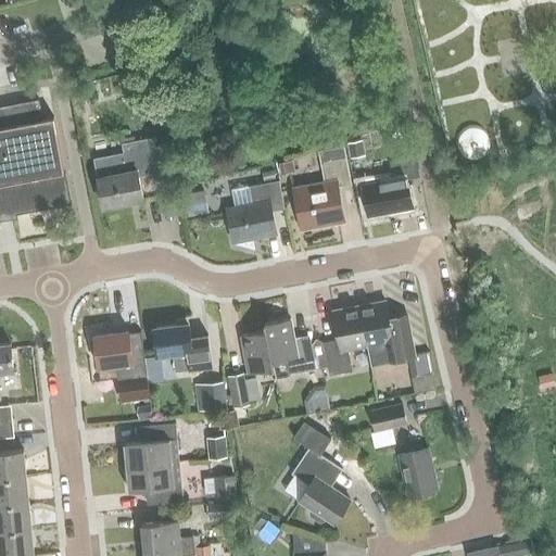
[(0,211),(12,210),(13,215),(71,203),(64,171),(63,171),(53,116),(42,118),(38,99),(0,105),(0,211)]
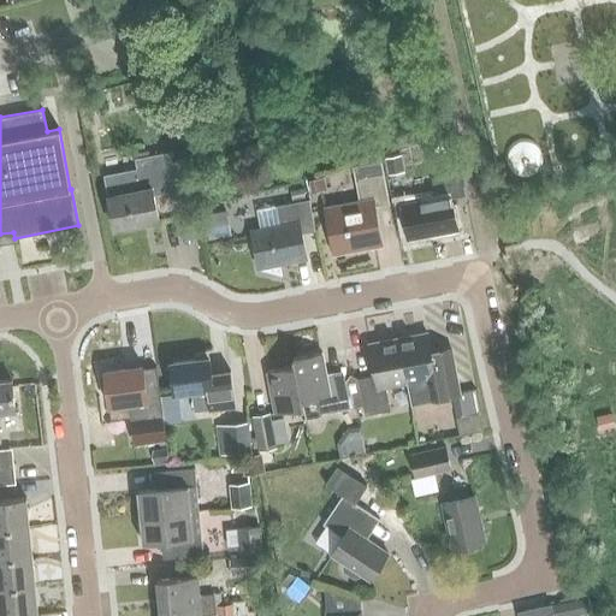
[(134,159),(141,190),(107,196),(114,230),(158,221),(153,195),(170,193),(171,199),(191,195),(183,149),(134,159)]
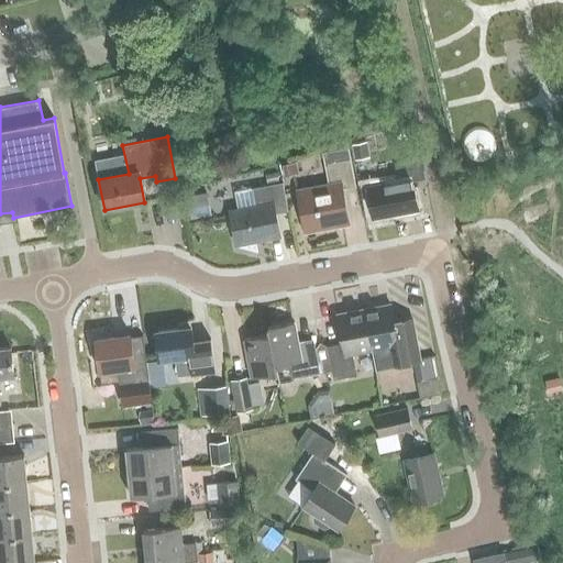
[(322,153),(324,164),(328,184),(296,190),(304,233),(349,224),(342,189),(355,187),(348,147),(322,153)]
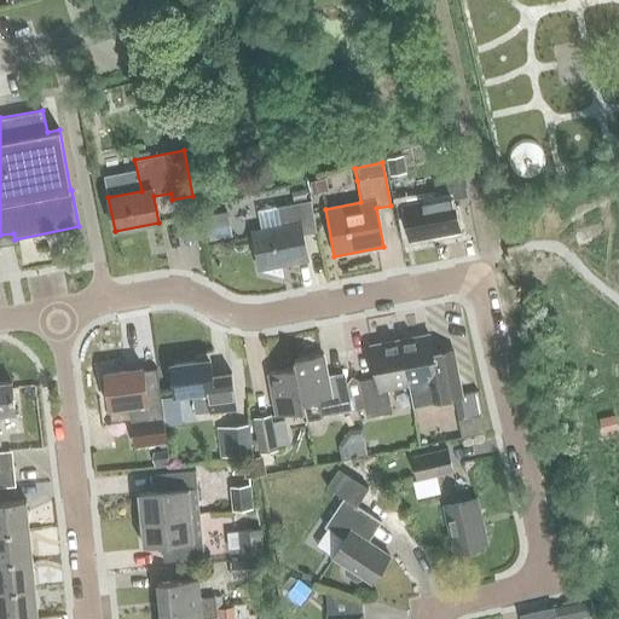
[(455,207),(468,204),(462,179),(434,184),(437,198),(404,206),(411,242),(460,232),(455,207)]
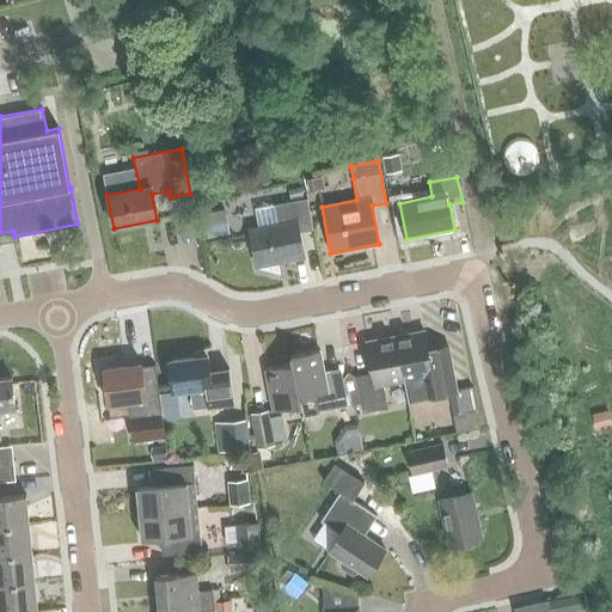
[(299,232),(312,230),(307,199),(274,204),(277,224),(249,228),(256,267),(304,258),(299,232)]
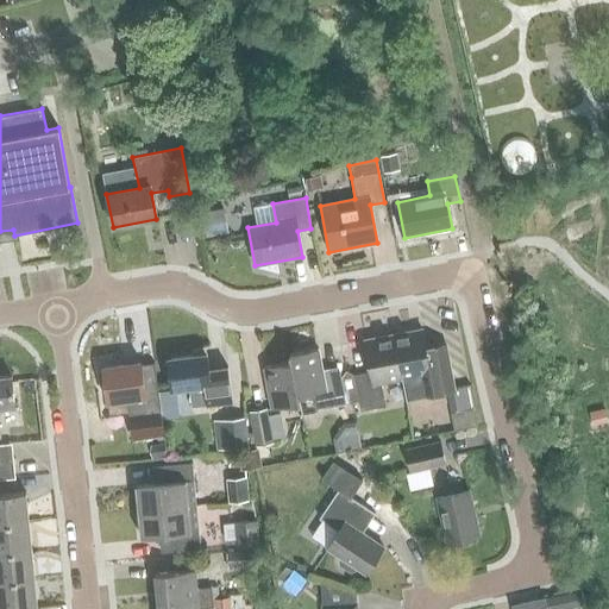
[(206,237),(228,232),(223,208),(201,213),(206,237)]
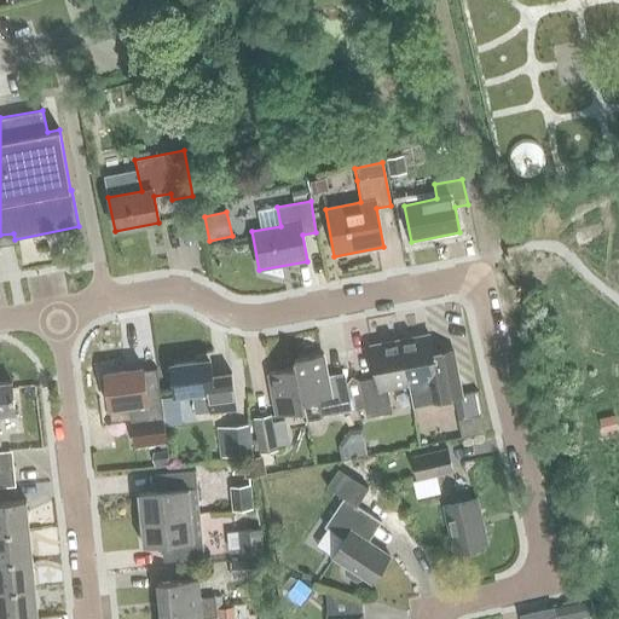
[(455,399),(458,420),(478,416),(473,392),(462,394),(453,350),(433,354),(429,335),(400,340),(409,386),(414,408),(455,399)]
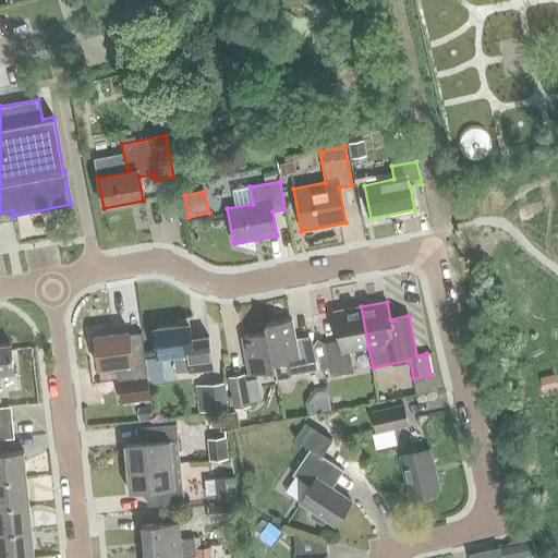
[(350,351),(368,348),(361,306),(335,312),(340,341),(325,343),(330,376),(353,372),(350,351)]
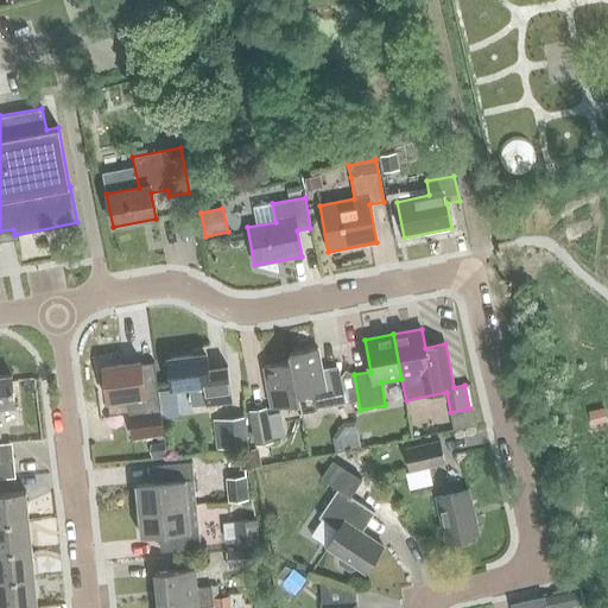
[(290,354),(299,403),(301,403),(302,415),(314,412),(318,409),(346,404),(341,377),(324,379),(318,348),(290,354)]
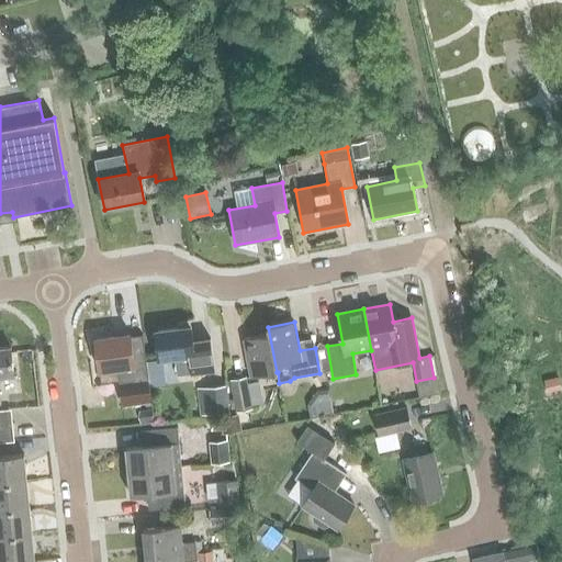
[(190,327),(154,332),(157,360),(173,358),(176,377),(213,372),(210,339),(191,341),(190,327)]
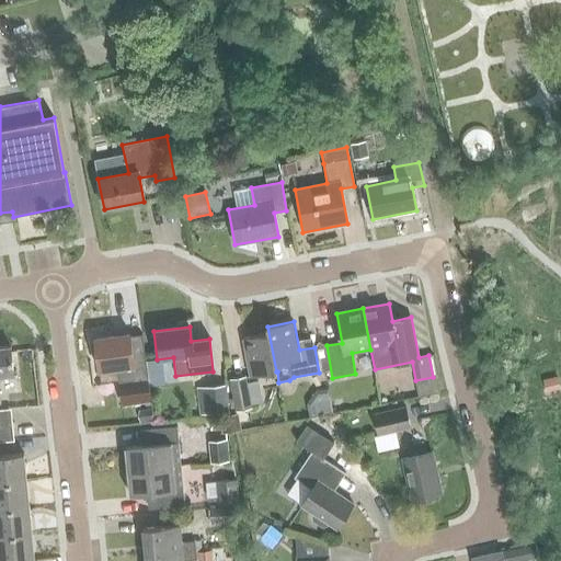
[(243,338),(251,377),(276,371),(267,327),(268,333),(243,338)]
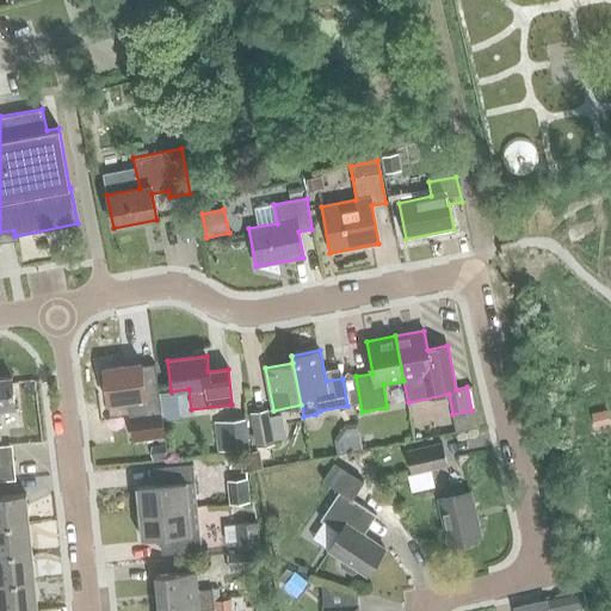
[(155,370),(142,371),(141,363),(102,369),(106,403),(142,399),(143,413),(129,414),(131,430),(131,429),(133,442),(164,438),(155,370)]
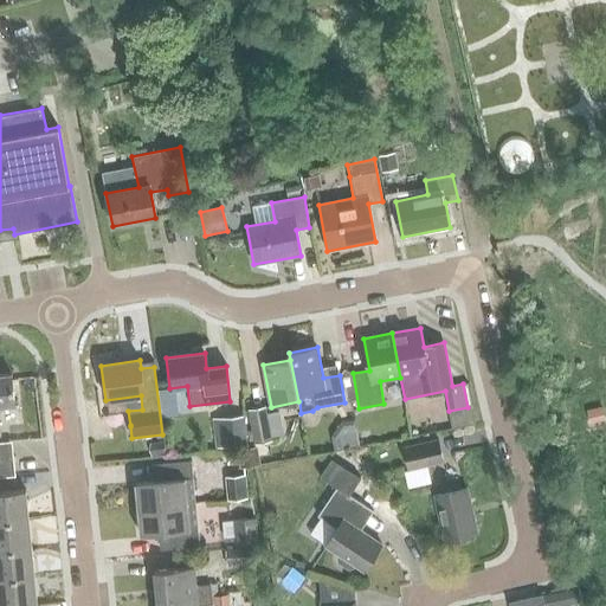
[(0,374),(0,406),(13,406),(11,374),(0,374)]
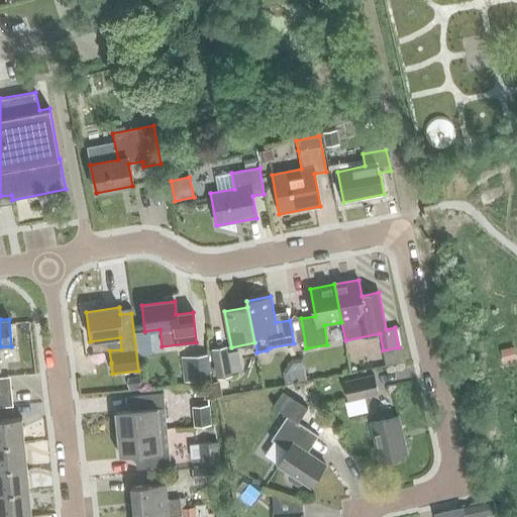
[(232,376),(225,345),(211,348),(215,368),(210,369),(212,377),(217,376),(217,379),(232,376)]
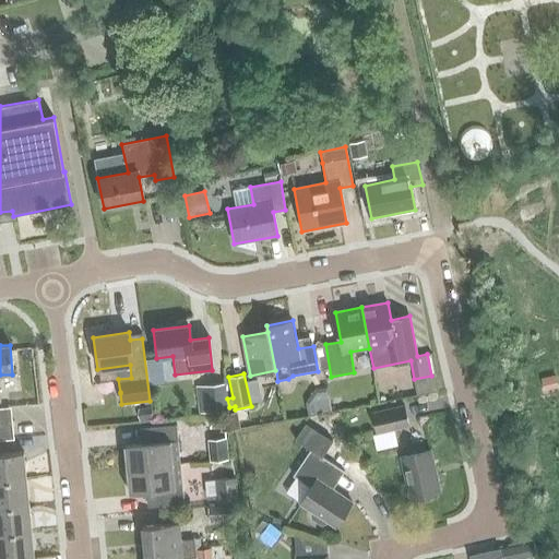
[(228,409),(225,383),(195,387),(198,413),(228,409)]
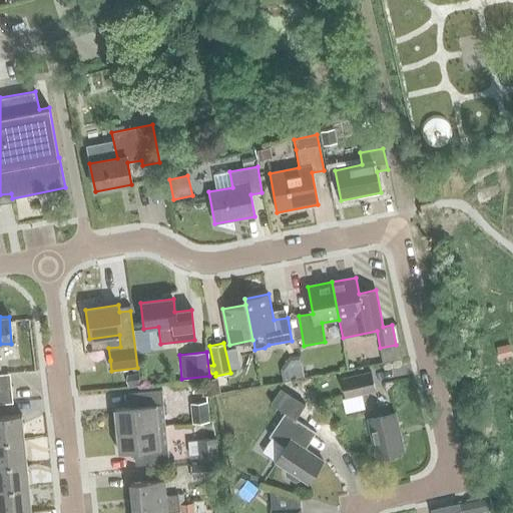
[(375,393),(371,372),(340,378),(344,399),(375,393)]
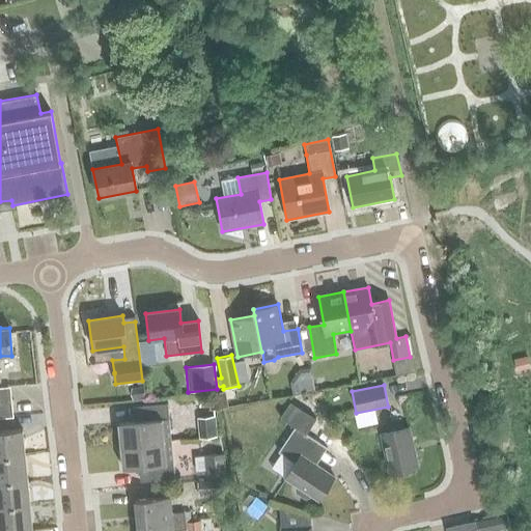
[(0,419),(14,418),(10,387),(0,387),(0,419)]
